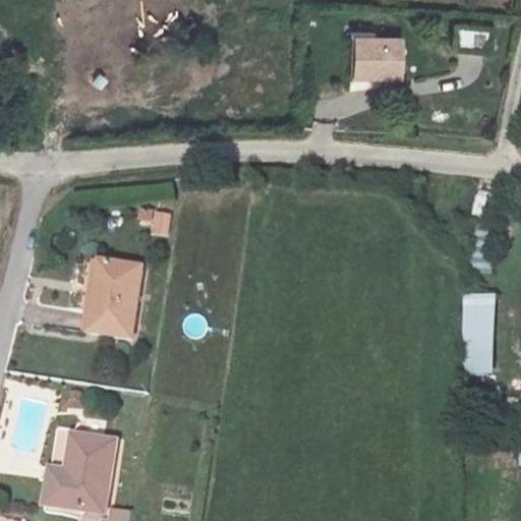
[(455,31),(456,52),(487,51),(486,30),(455,31)]
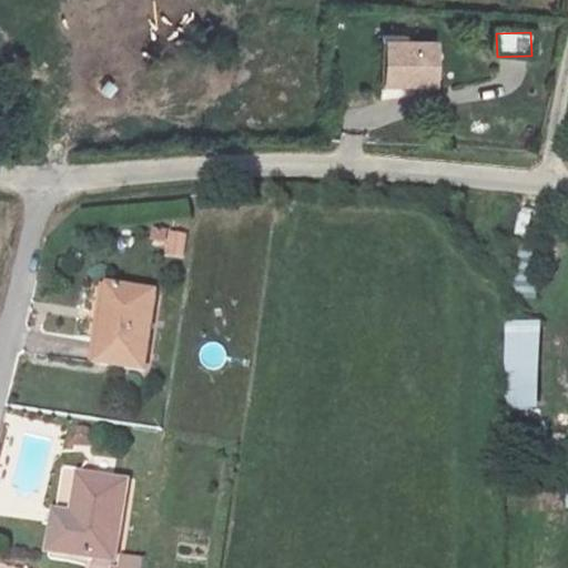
[(437,87),(439,43),(388,41),(386,84),(437,87)]
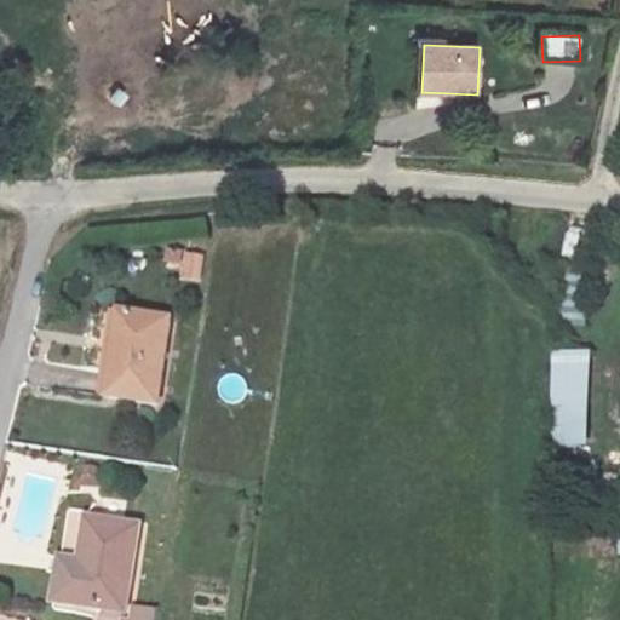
[(181,279),(200,282),(205,257),(184,253),(181,279)]
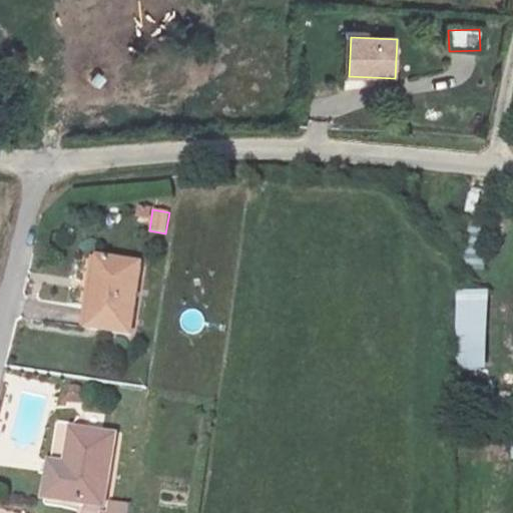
[(470,223),(463,269),(486,272),(492,226),(470,223)]
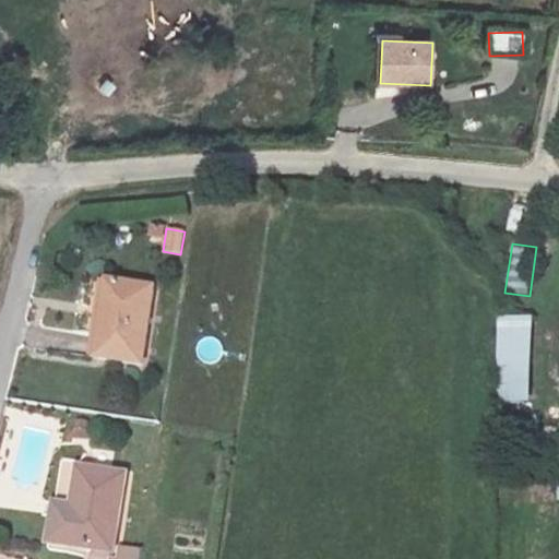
[(151,282),(103,274),(90,351),(139,358),(151,282)]
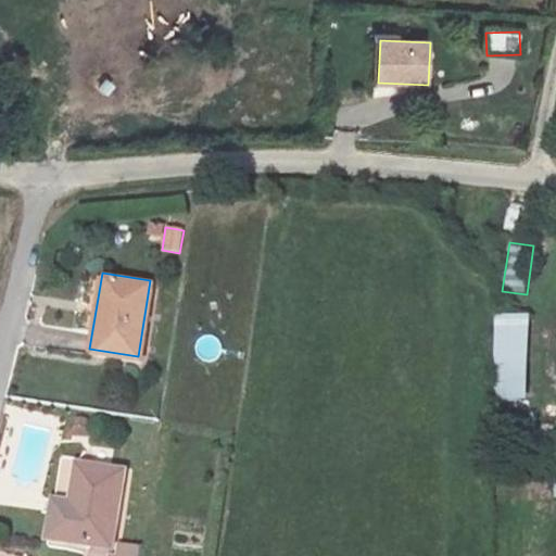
[(496,399),(525,399),(527,316),(498,316),(496,399)]
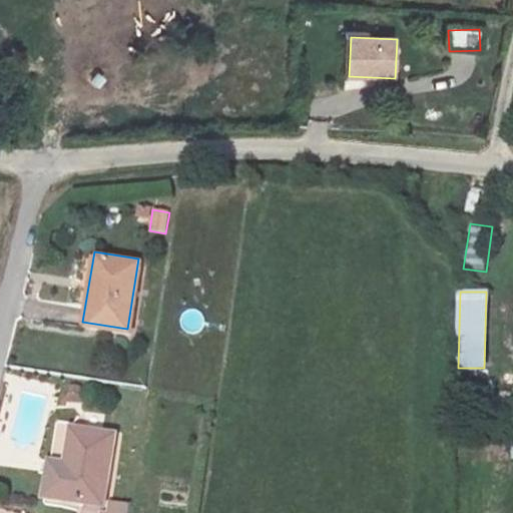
[(116,429),(70,422),(64,461),(47,459),(42,495),(105,505),(105,500),(116,429)]
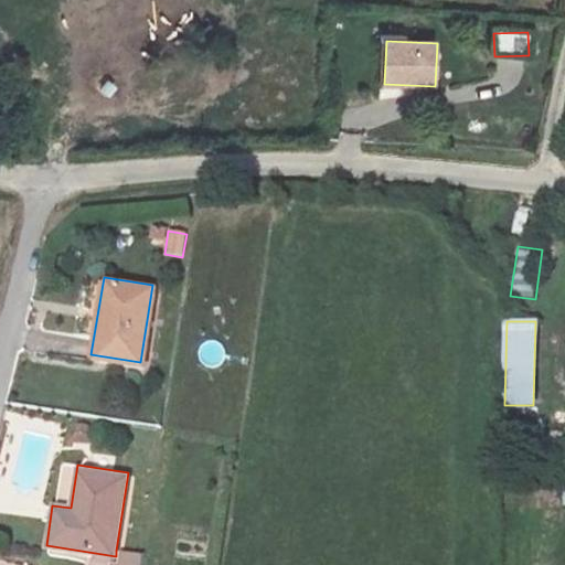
[(138,564),(140,554),(116,551),(116,556),(114,564),(138,564)]
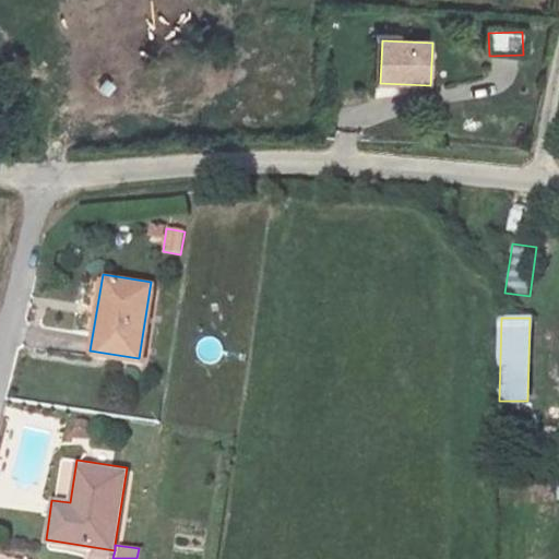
All buildings are outlined.
